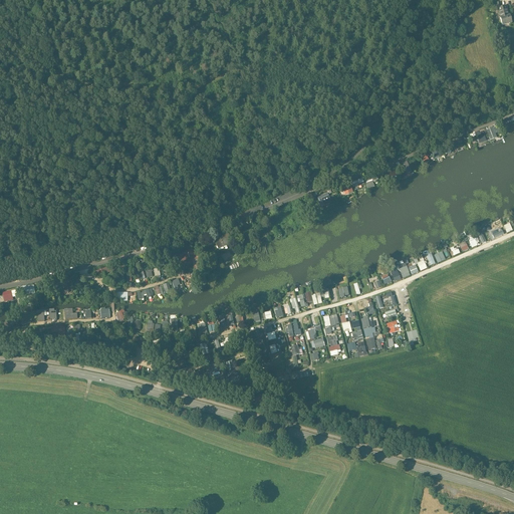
[(501,8),(498,9),(501,23),(510,21),(506,7),(501,8)]
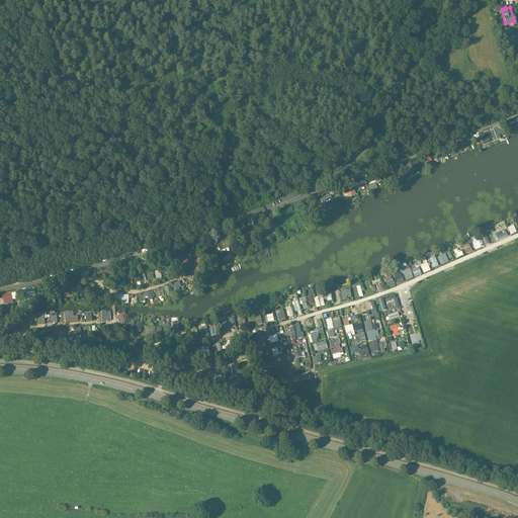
[(507,134),(513,131),(510,122),(504,125),(507,134)]
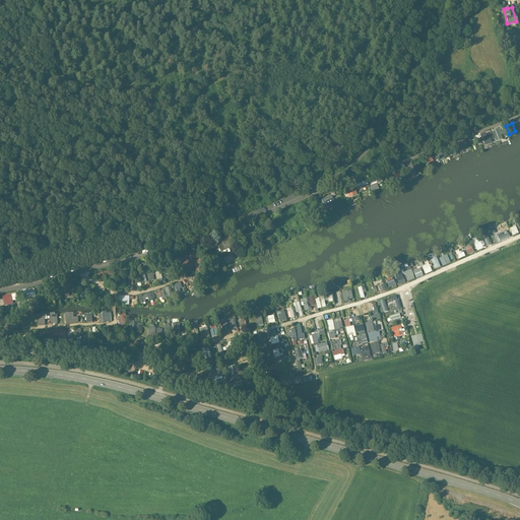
[(484,144),(493,141),(489,131),(481,134),(484,144)]
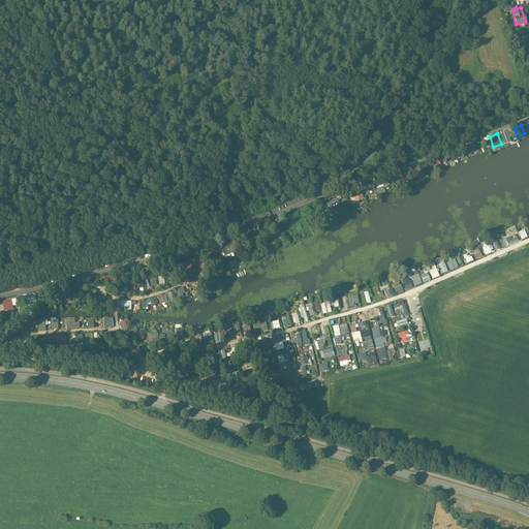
[(442,165),(439,158),(433,160),(436,167),(442,165)]
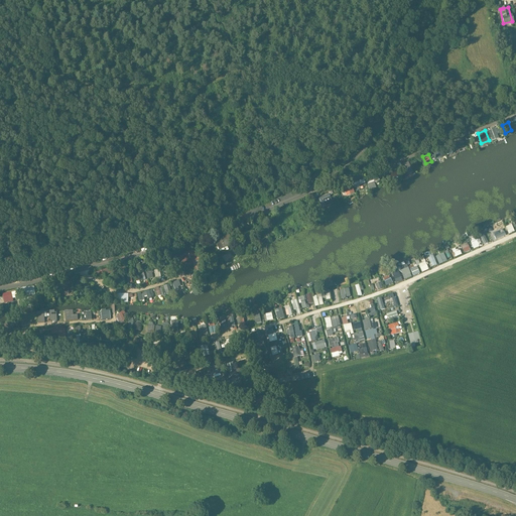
[(353,183),(355,187),(365,183),(364,178),(353,183)]
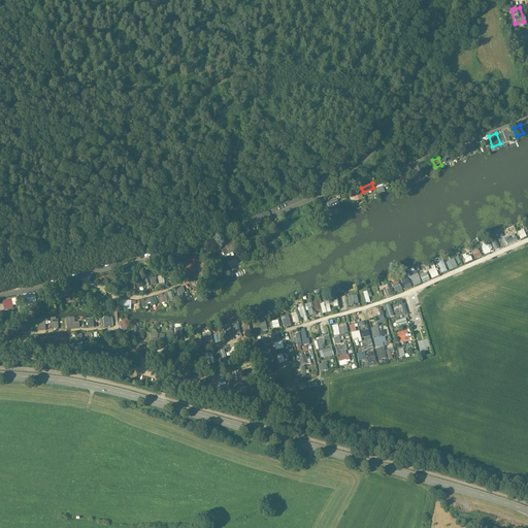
[(356,200),(363,198),(361,190),(354,192),(356,200)]
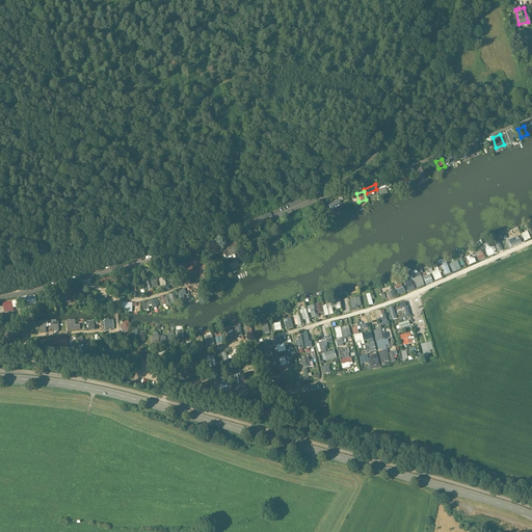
[(343,210),(340,202),(327,206),(331,214),(343,210)]
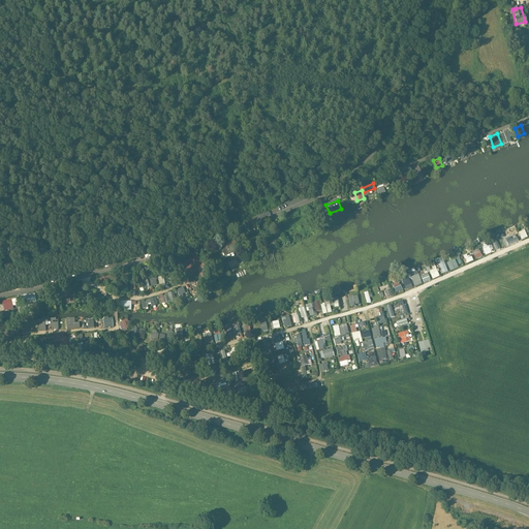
[(518,232),(521,240),(527,238),(524,229),(518,232)]
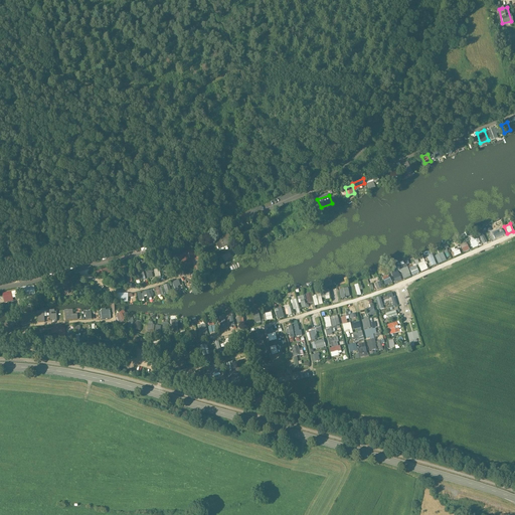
[(482,243),(487,242),(483,232),(478,234),(482,243)]
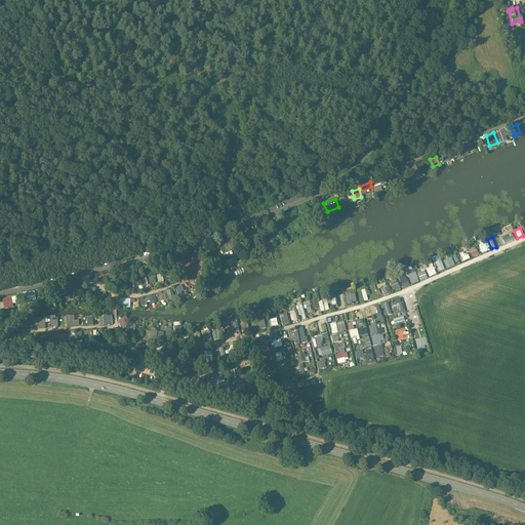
[(234,240),(219,246),(223,255),(237,249),(234,240)]
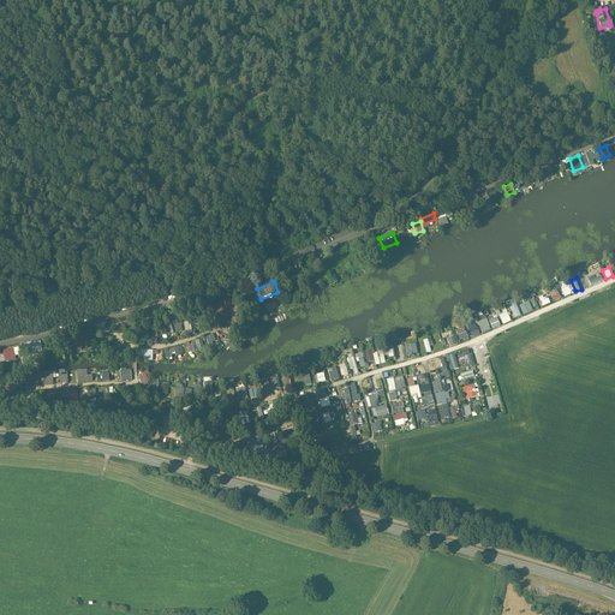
[(549,292),(553,302),(560,298),(556,288),(549,292)]
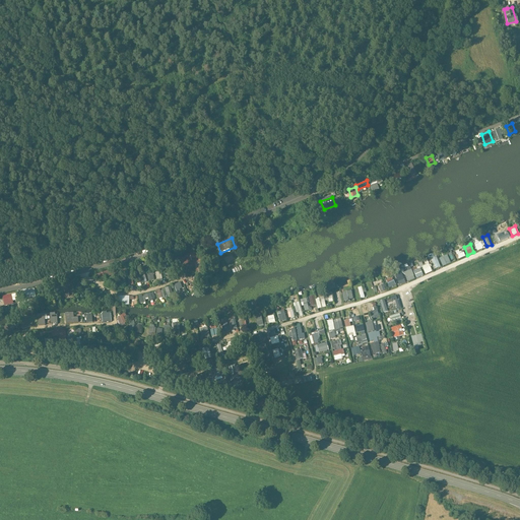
[(458,250),(456,251),(458,259),(464,257),(463,253),(459,254),(458,250)]
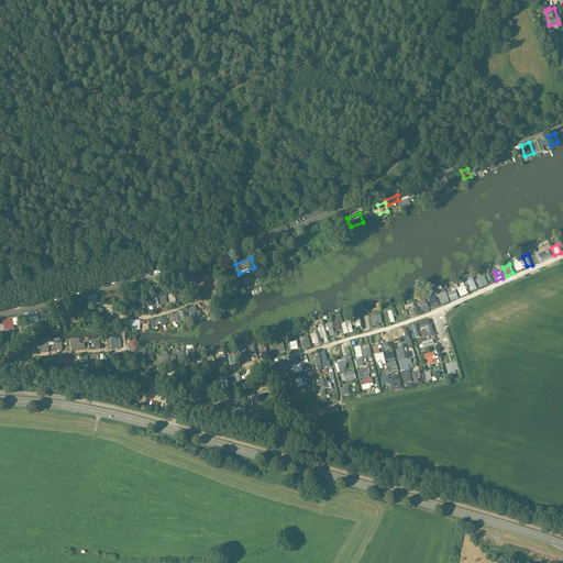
[(195,275),(198,294),(210,293),(207,273),(195,275)]
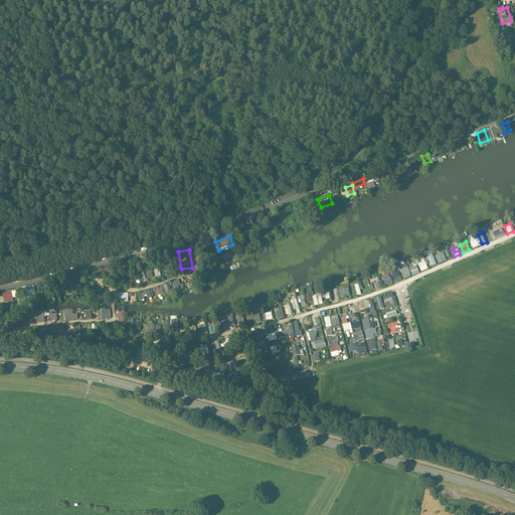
[(435,255),(438,264),(446,261),(443,252),(435,255)]
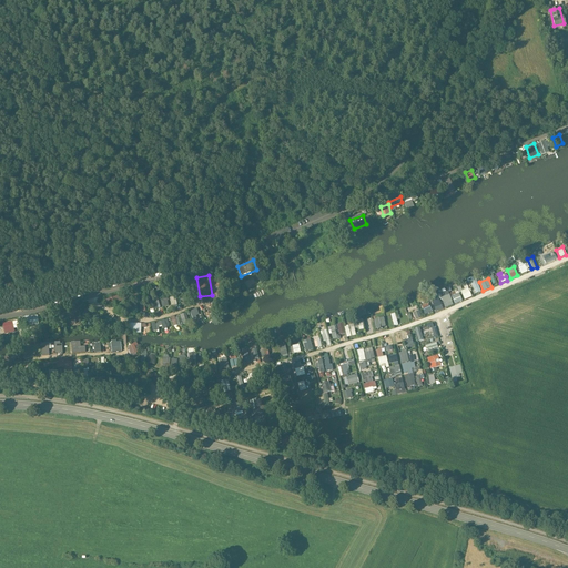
[(476,280),(470,282),(475,294),(480,292),(476,280)]
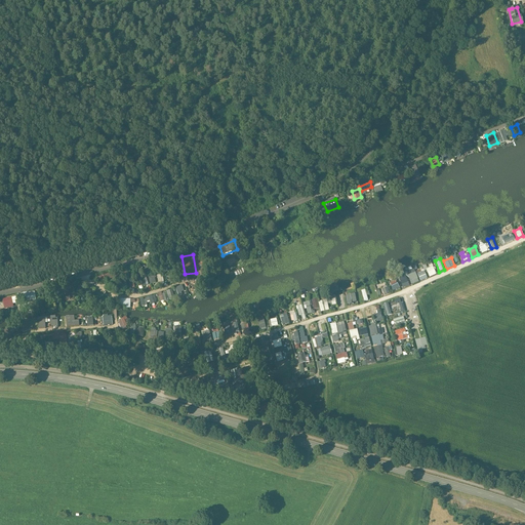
[(432,264),(429,265),(430,268),(426,269),(429,277),(436,274),(435,271),(437,271),(435,266),(433,267),(432,264)]
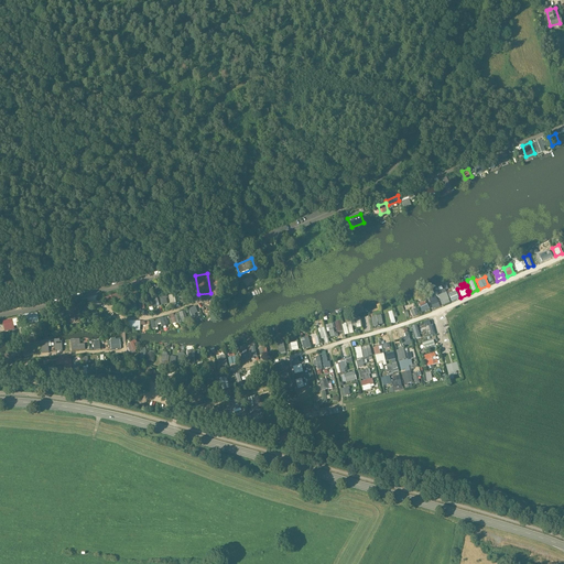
[(447,291),(452,302),(458,299),(454,289),(447,291)]
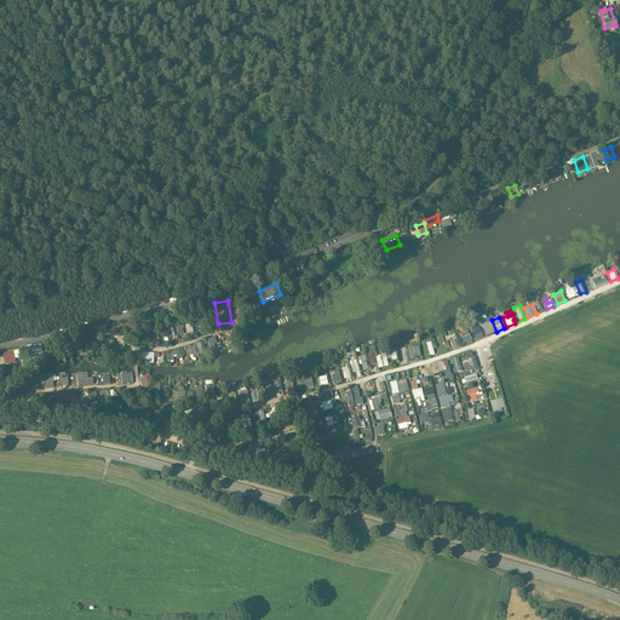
[(478,321),(484,336),(494,332),(489,320),(486,321),(487,322),(482,325),(480,320),(478,321)]
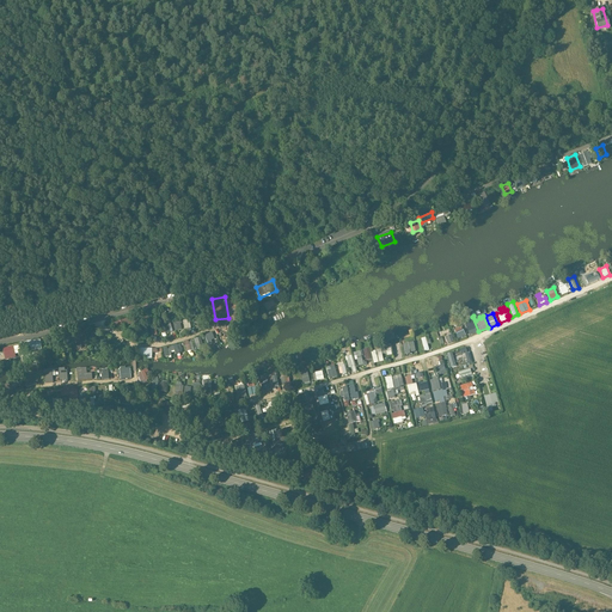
[(469,336),(477,332),(472,322),(464,324),(469,336)]
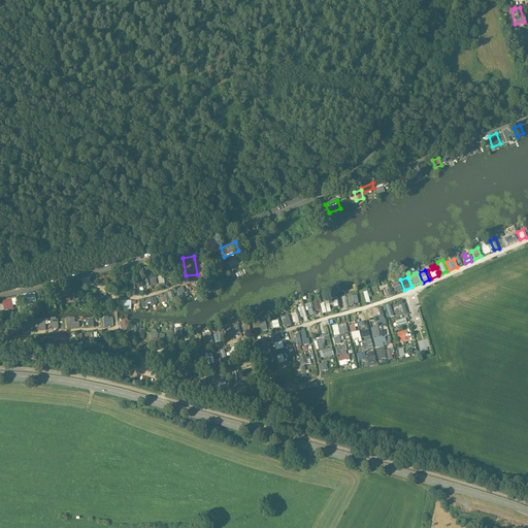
[(392,285),(394,292),(400,290),(398,283),(392,285)]
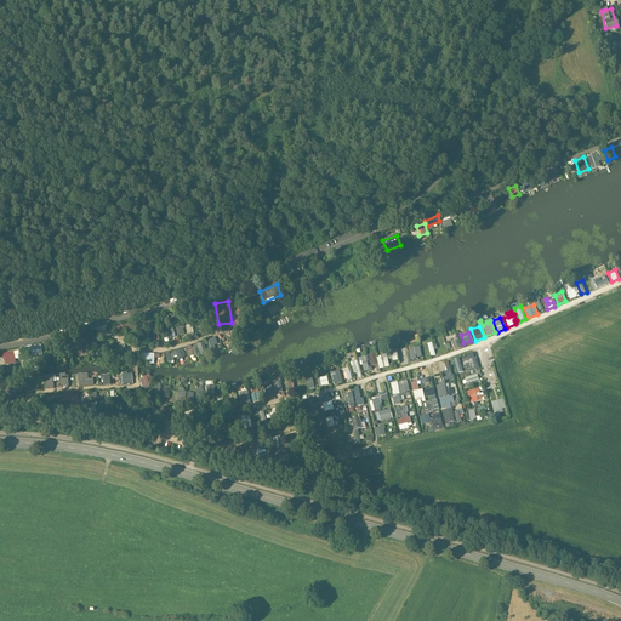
[(454,349),(461,347),(457,339),(451,342),(454,349)]
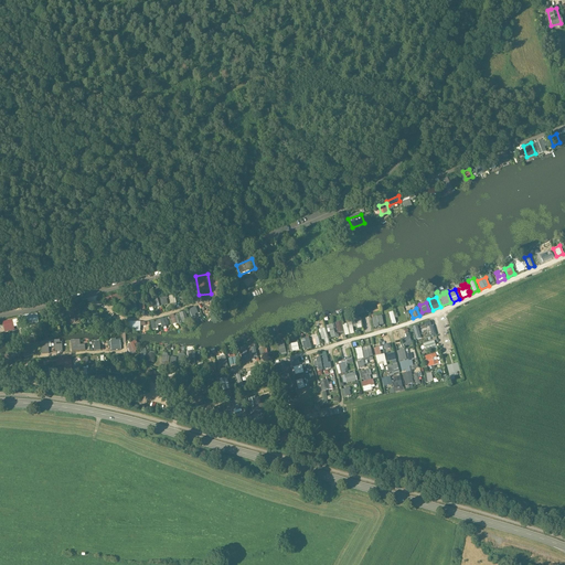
[(392,311),(388,312),(392,324),(396,323),(394,318),(397,317),(396,313),(393,315),(392,311)]
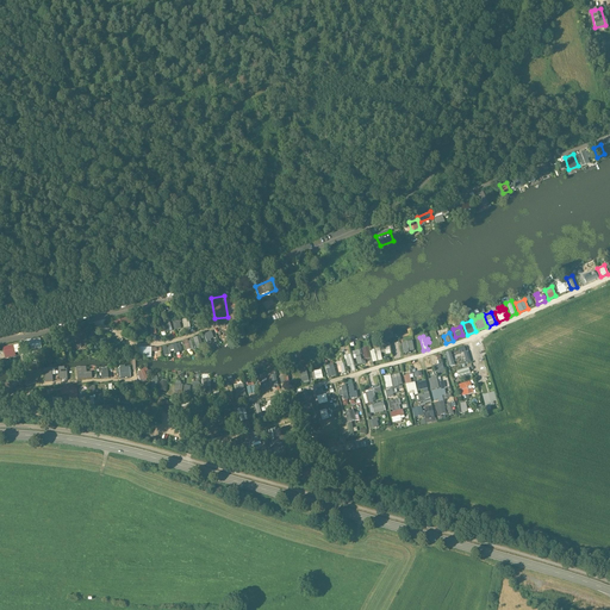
[(191,340),(187,341),(187,338),(182,340),(185,350),(193,348),(191,340)]
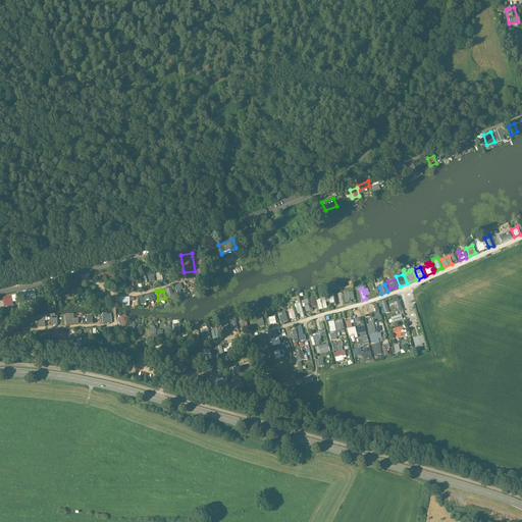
[(344,302),(354,301),(353,292),(344,293),(344,302)]
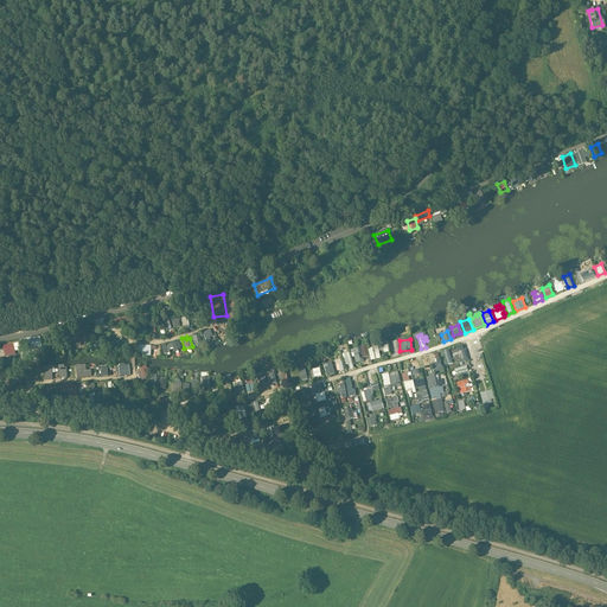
[(163,355),(171,352),(170,349),(173,347),(173,351),(181,350),(179,340),(161,345),(163,355)]
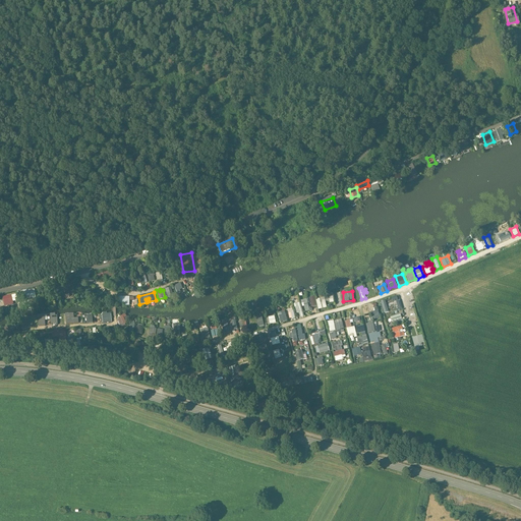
[(397,310),(401,308),(398,295),(385,299),(387,306),(395,304),(397,310)]
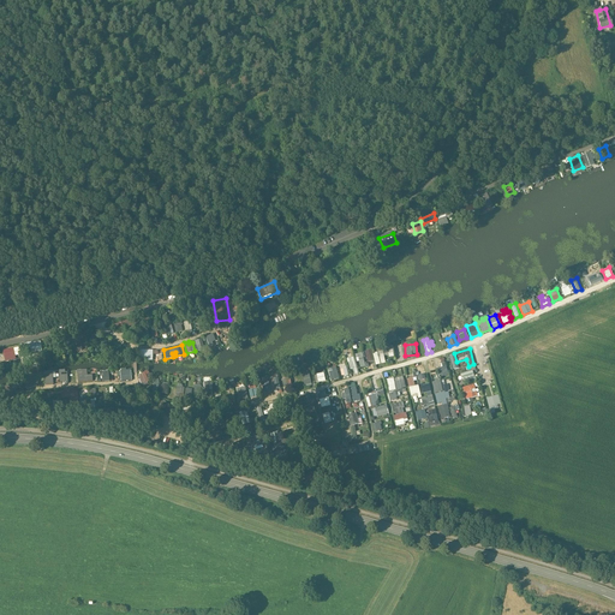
[(375,365),(384,363),(382,351),(372,353),(375,365)]
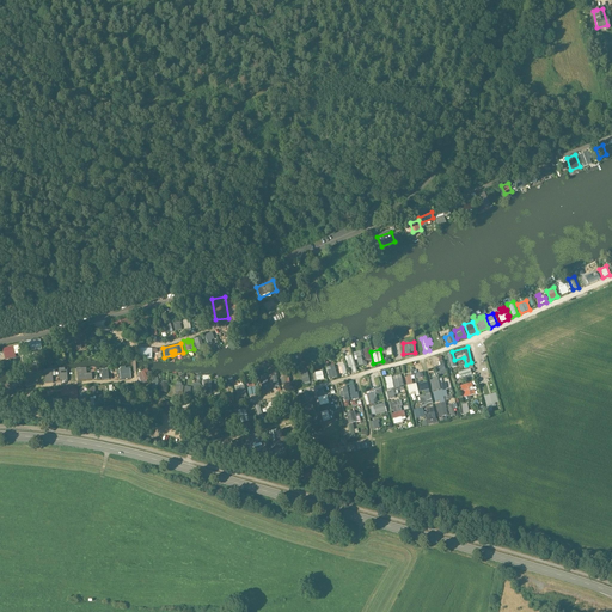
[(344,356),(348,367),(350,367),(353,372),(356,371),(352,355),(344,356)]
